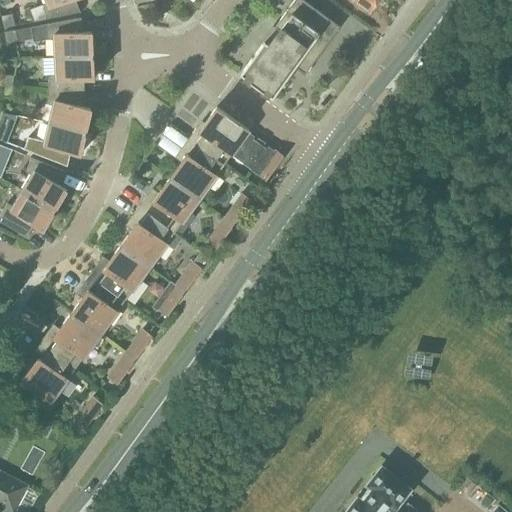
[(47,0),(48,3),(41,5),(29,9),(34,21),(44,20),(80,12),(76,0),(47,0)]
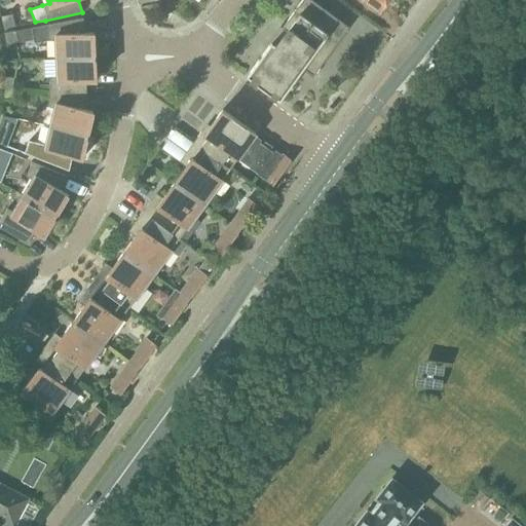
[(276,46),(272,43),(248,77),(280,101),(304,69),(314,76),(349,28),(311,0),(303,0),(283,28),(288,32),(276,46)]
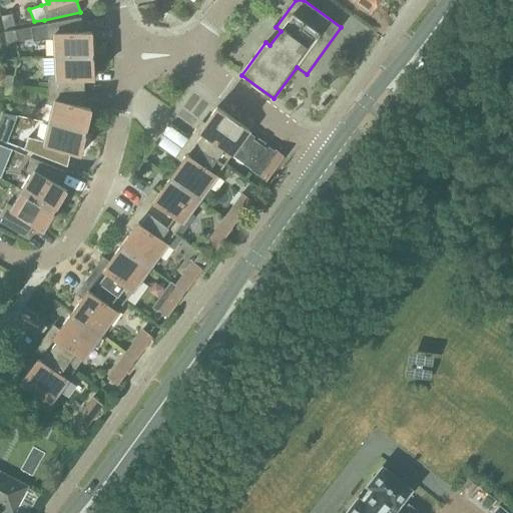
[(370,13),(379,0),(355,0),(354,1),(370,13)]
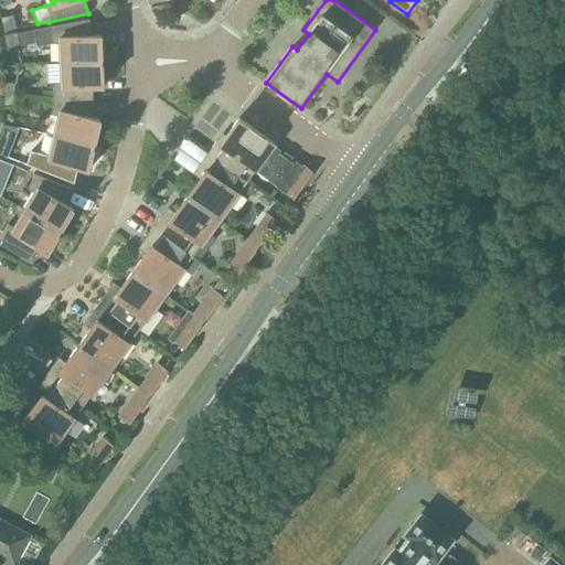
[(2,18),(4,31),(17,29),(14,16),(2,18)]
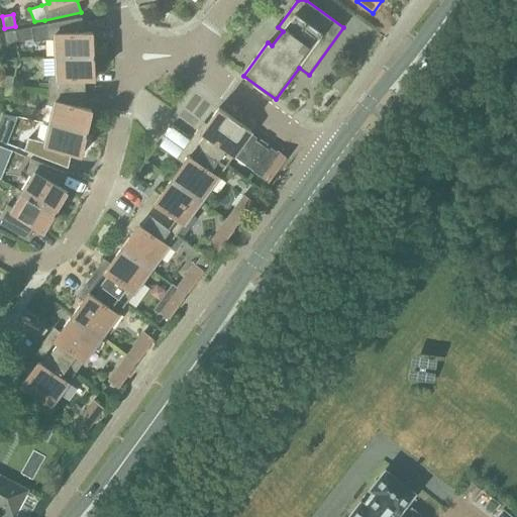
[(57,58),(94,56),(93,32),(83,32),(82,18),(45,25),(31,27),(33,41),(48,39),(56,39),(57,58)]
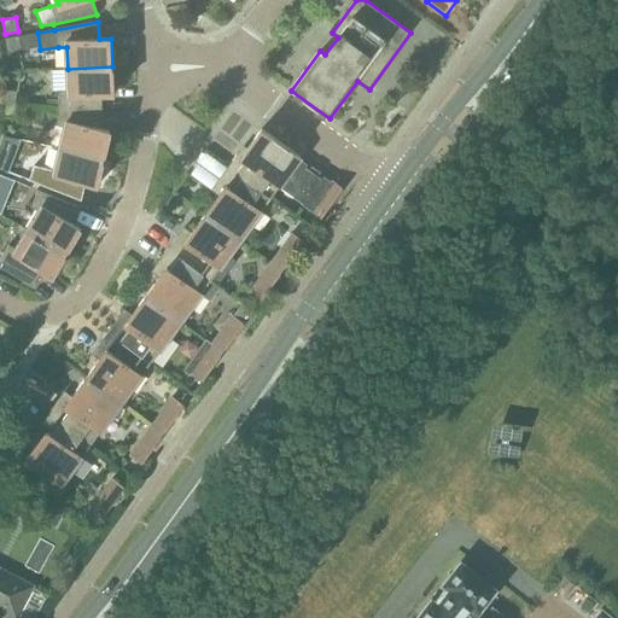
[(6,39),(9,54),(22,52),(19,36),(6,39)]
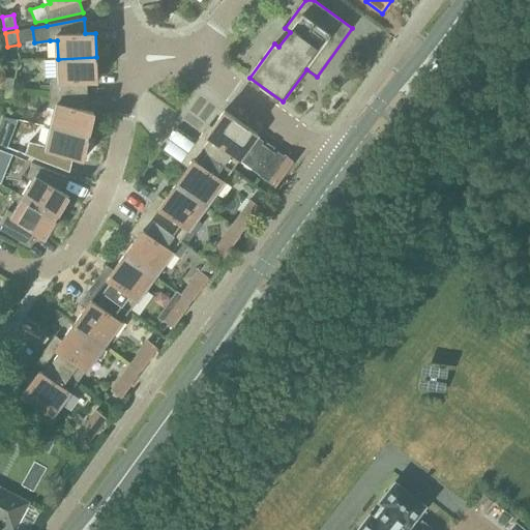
[(50,93),(88,96),(87,82),(97,82),(96,57),(58,59),(59,78),(52,78),(50,93)]
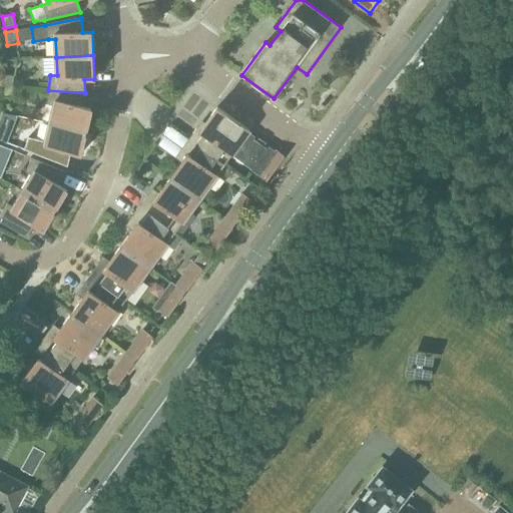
[(2,86),(14,87),(15,76),(3,74),(2,86)]
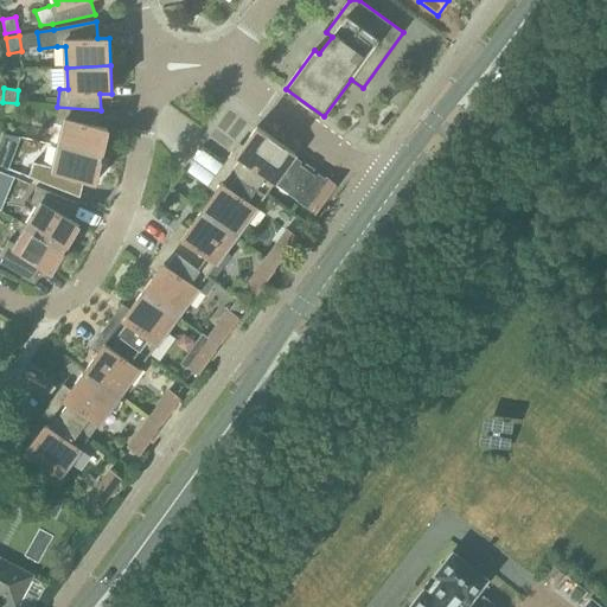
[(16,115),(17,103),(2,102),(1,114),(16,115)]
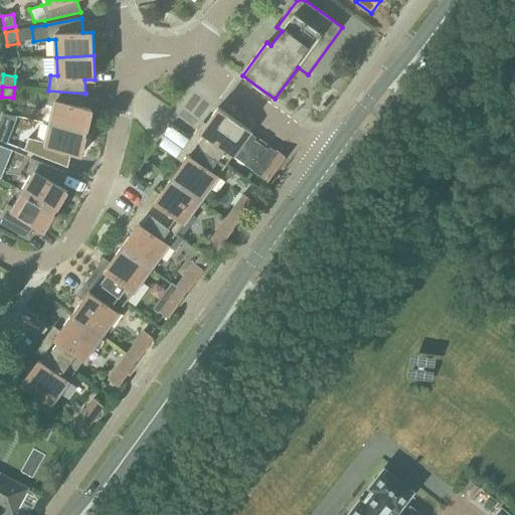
[(82,107),(86,94),(48,91),(47,105),(54,106),(50,124),(87,133),(92,110),(82,107)]
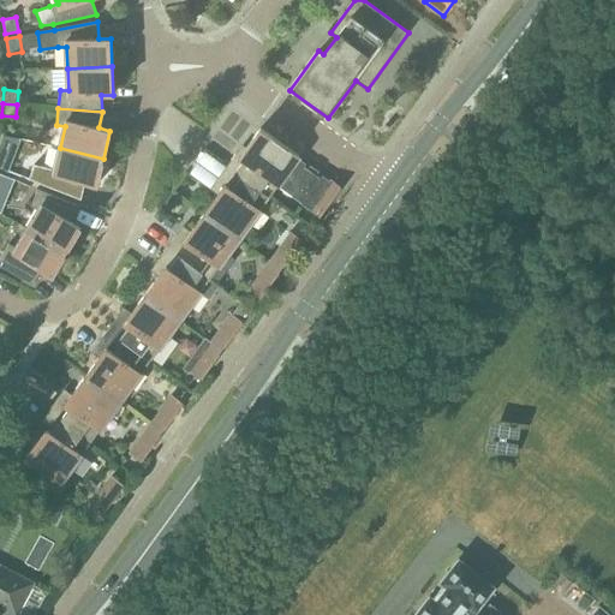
[(237,154),(227,167),(269,198),(282,180),(314,203),(310,209),(320,216),(328,206),(341,187),(330,180),(329,183),(298,160),(300,156),(261,129),(240,156),(237,154)]
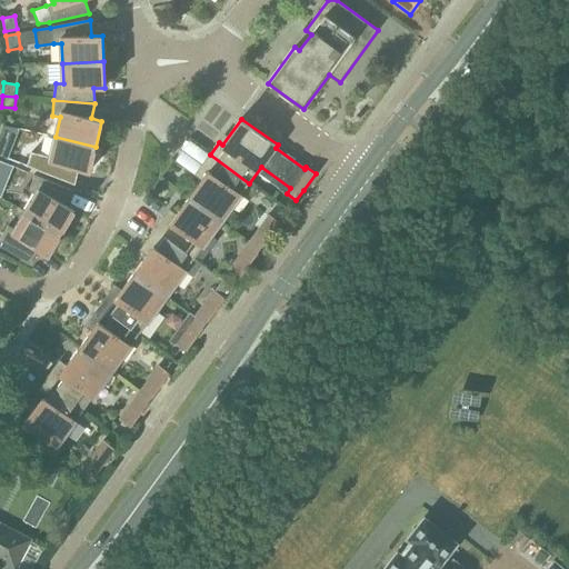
[(90,171),(96,147),(56,137),(51,157),(43,155),(38,170),(76,185),(79,169),(90,171)]
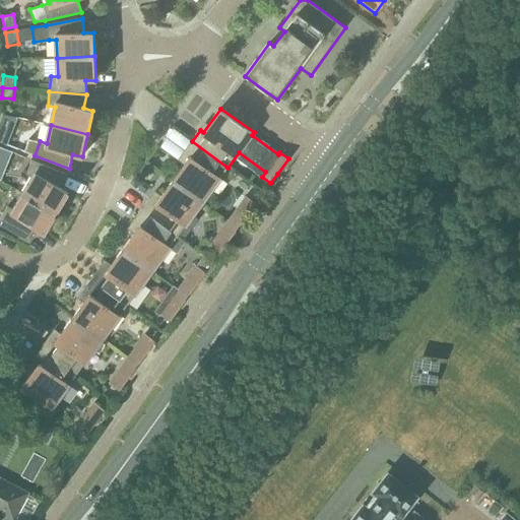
[(0,142),(6,144),(10,133),(0,129),(0,142)]
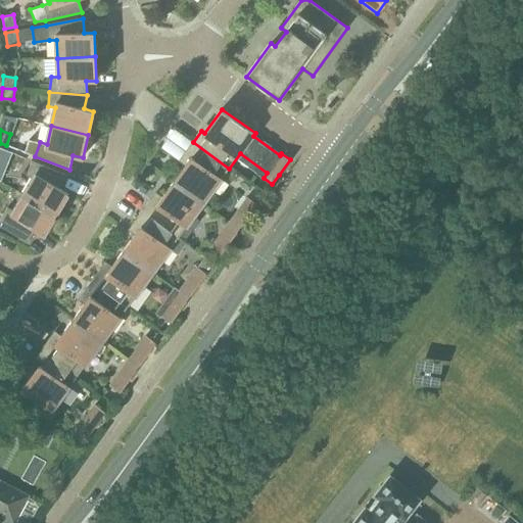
[(204,203),(229,169),(193,142),(185,153),(191,158),(175,182),(204,203)]
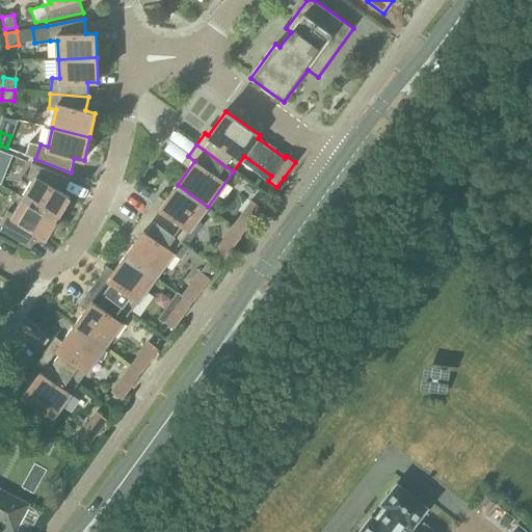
[(24,198),(57,217),(70,196),(60,191),(69,179),(33,164),(27,178),(33,182),(24,198)]
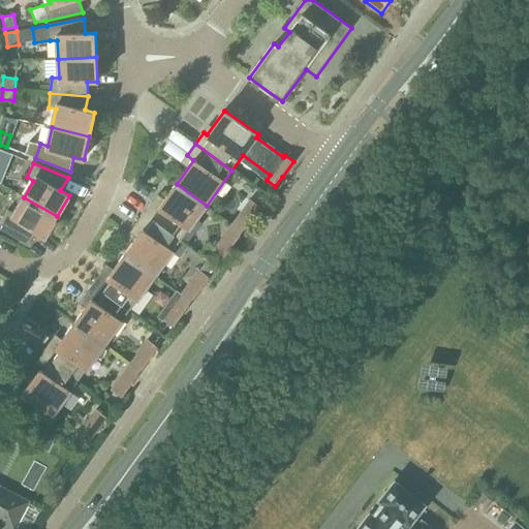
[(181,241),(207,206),(177,184),(159,207),(152,203),(144,214),(181,241)]
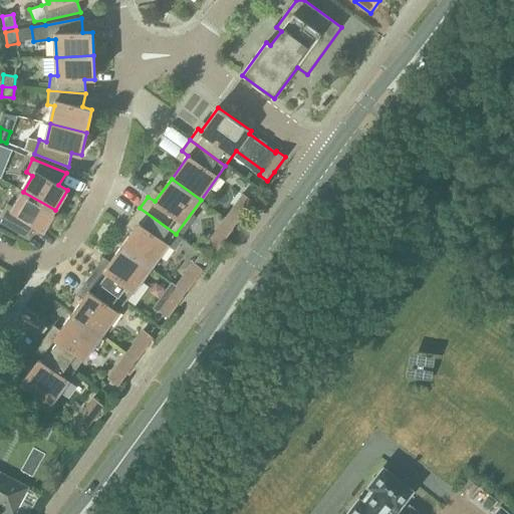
[(43,231),(55,210),(23,192),(14,208),(8,204),(0,217),(0,222),(27,238),(35,226),(43,231)]
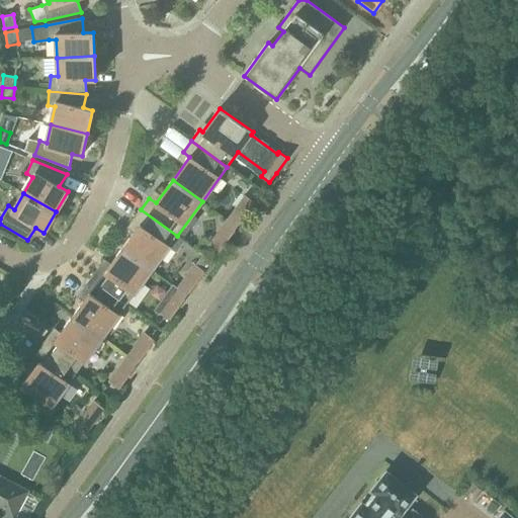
[(229,221),(237,227),(255,202),(246,196),(229,221)]
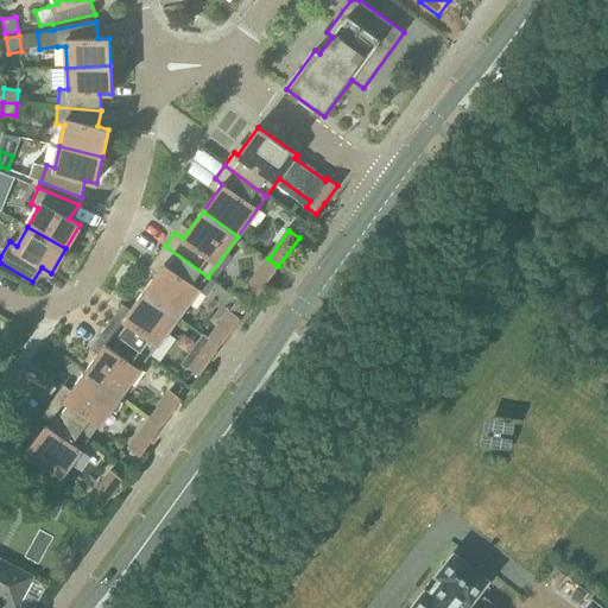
[(217,284),(208,277),(165,246),(156,259),(164,265),(144,291),(178,317),(197,290),(207,297),(217,284)]
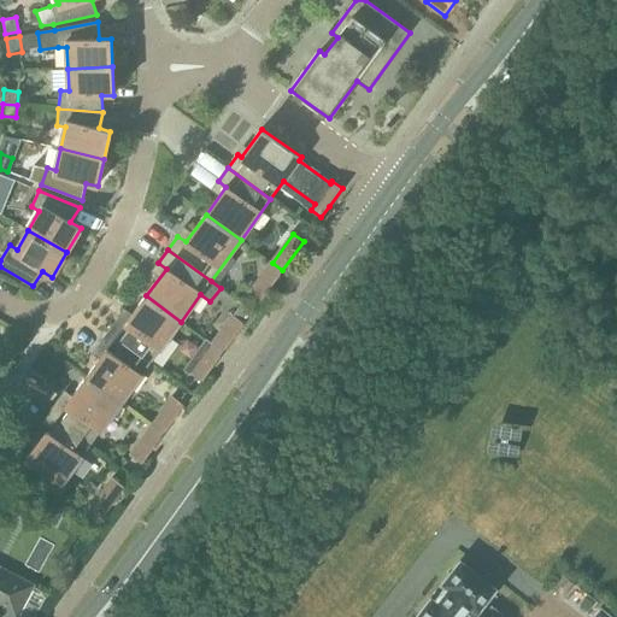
[(262,299),(282,270),(272,263),(251,292),(262,299)]
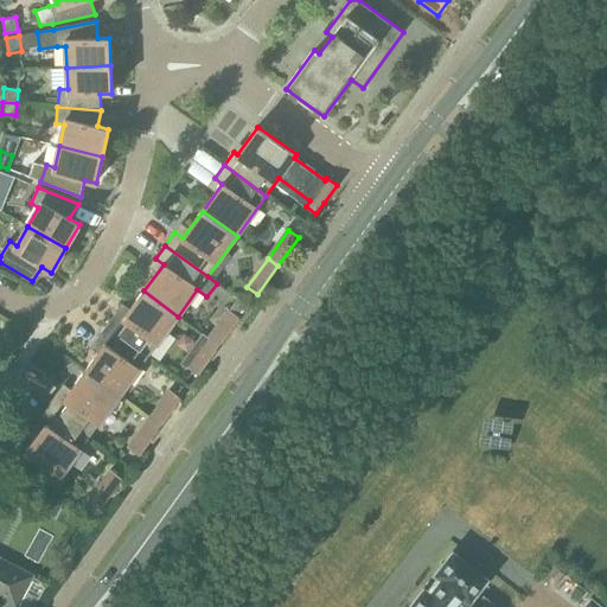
[(178,317),(144,291),(123,318),(116,312),(107,326),(148,357),(178,317)]
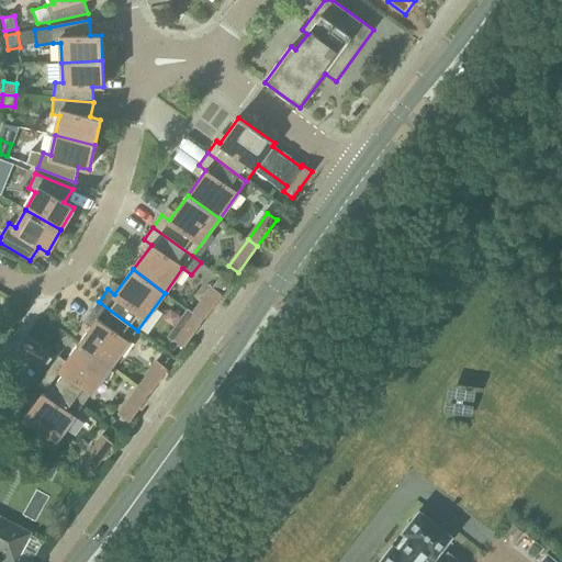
[(212,288),(193,314),(203,321),(222,294),(212,288)]
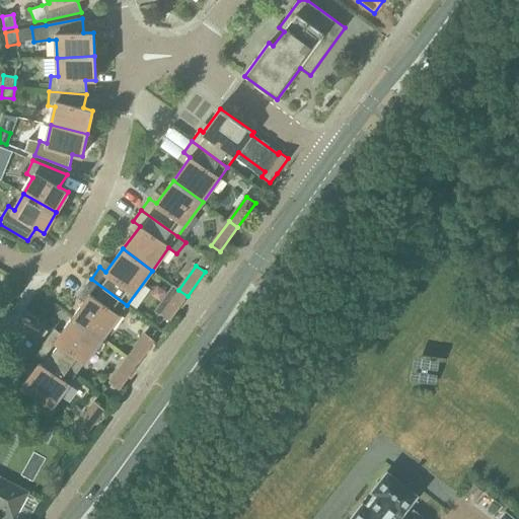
[(101,340),(127,305),(91,279),(83,290),(89,294),(72,317),(101,340)]
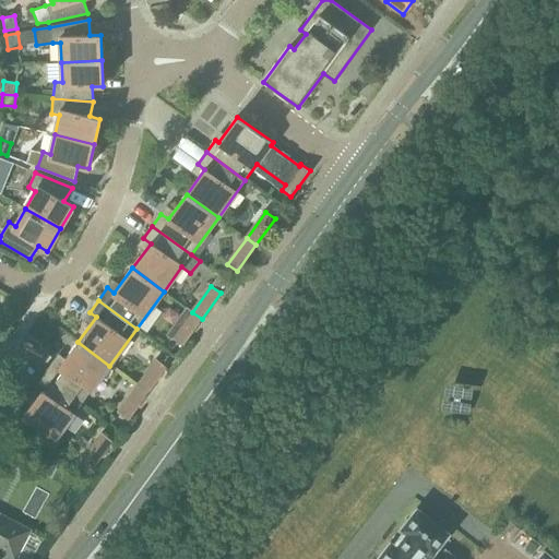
[(182,345),(202,319),(192,312),(188,309),(169,334),(182,345)]
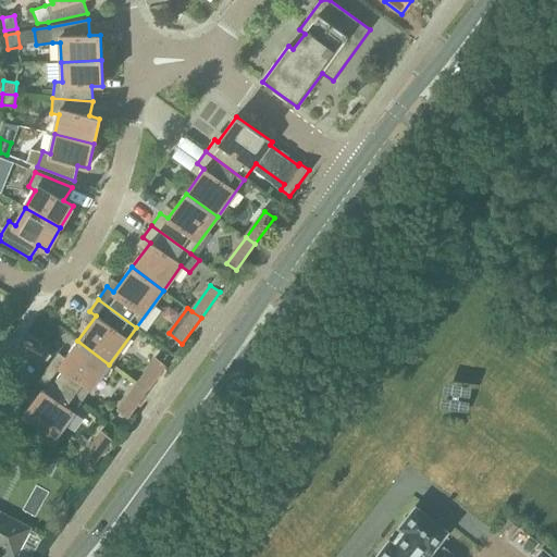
[(83,400),(109,364),(77,341),(60,366),(52,360),(44,372),(83,400)]
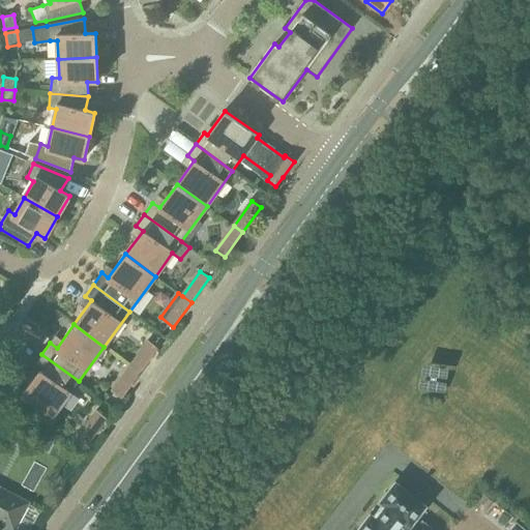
[(130,365),(140,373),(158,348),(149,342),(130,365)]
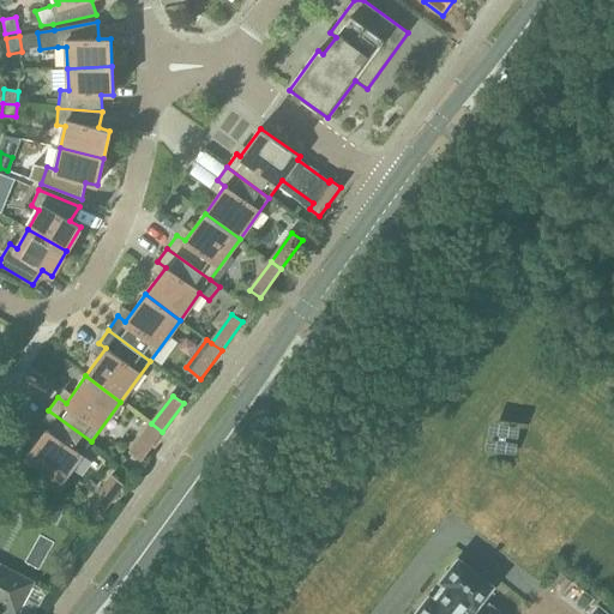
[(61,483),(91,441),(48,410),(38,425),(47,429),(25,458),(61,483)]
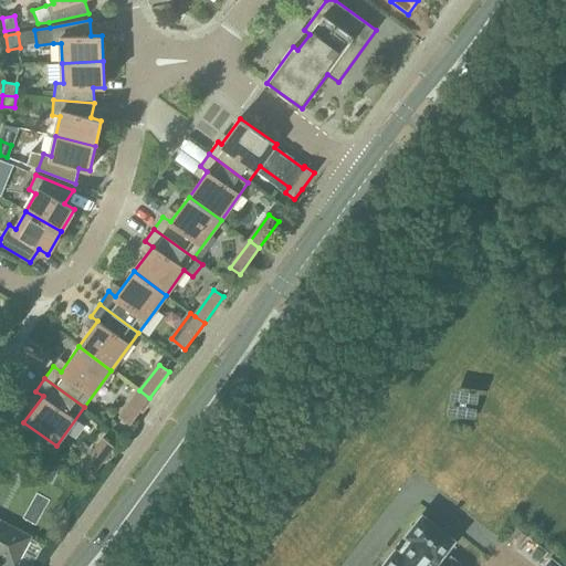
[(130,425),(149,398),(139,390),(121,417),(130,425)]
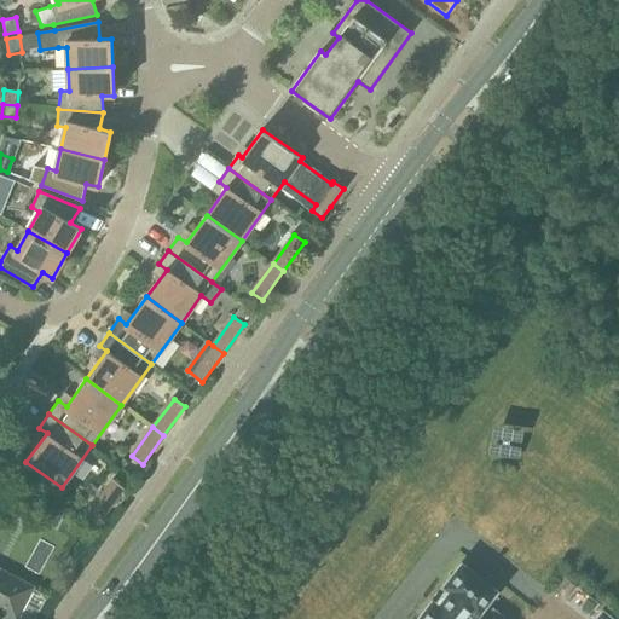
[(93,509),(103,518),(125,489),(114,480),(93,509)]
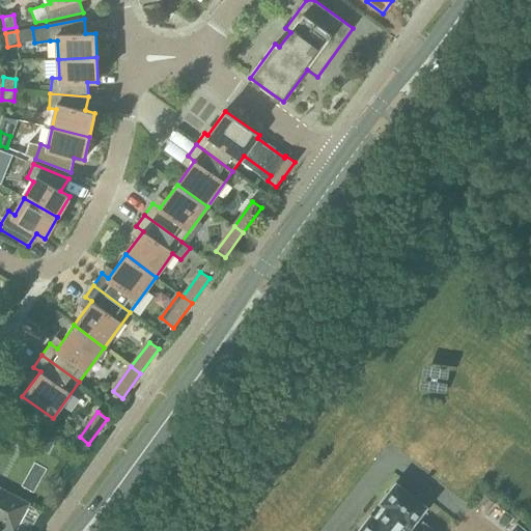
[(371,518),(361,530),(429,530),(424,527),(421,530),(413,523),(424,508),(397,486),(384,503),(385,504),(372,519),(371,518)]
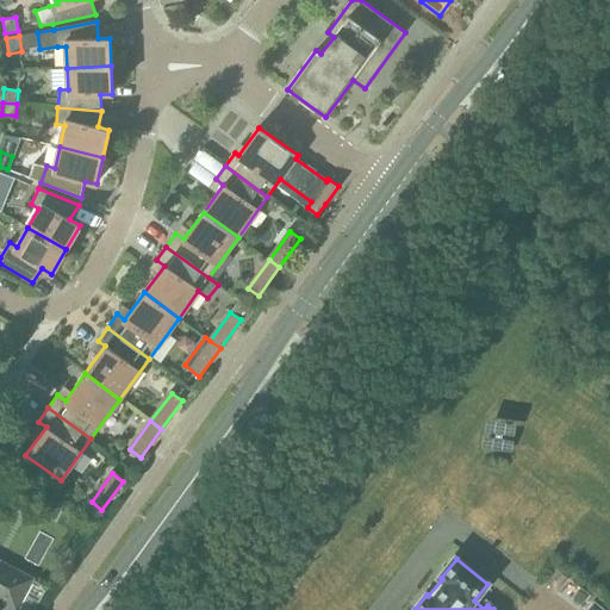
[(0,602),(13,609),(18,609),(36,578),(1,560),(0,560),(0,602)]
